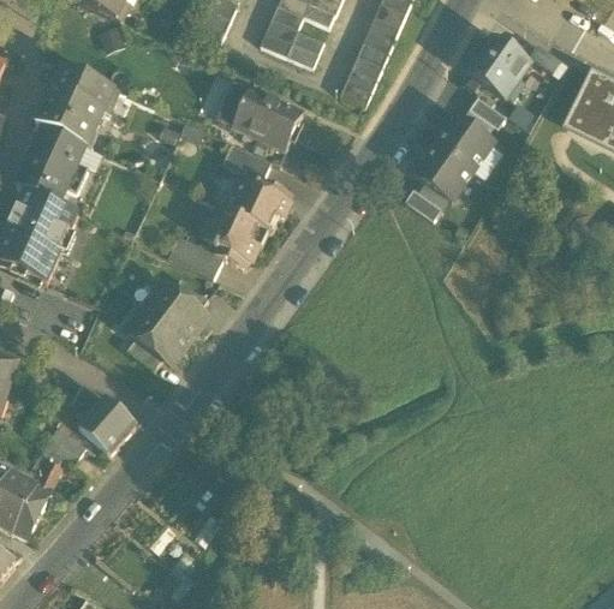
[(71,0),(71,1),(120,24),(129,6),(124,4),(125,0),(71,0)]
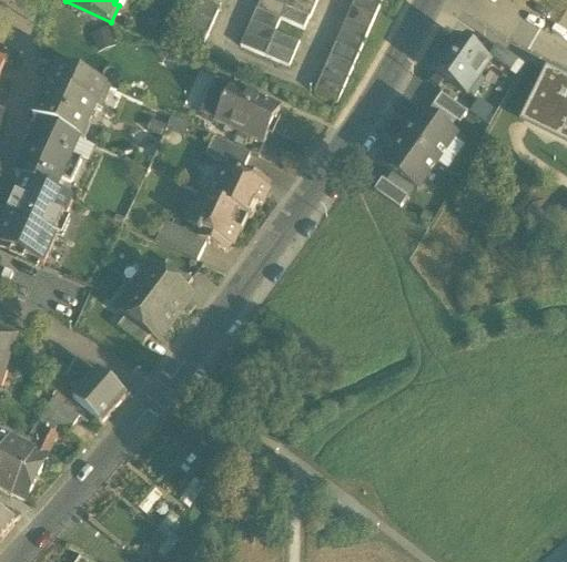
[(191,0),(189,8),(183,20),(178,31),(202,42),(206,30),(212,18),(218,6),(205,0),(191,0)]
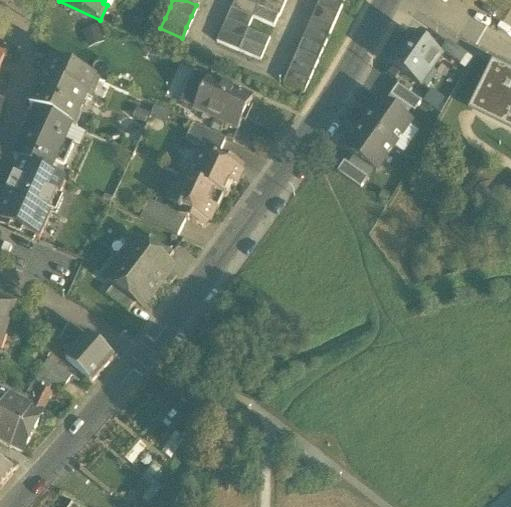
[(232,0),(230,4),(215,37),(259,56),(269,34),(247,25),(251,14),(274,24),(284,0),(232,0)]
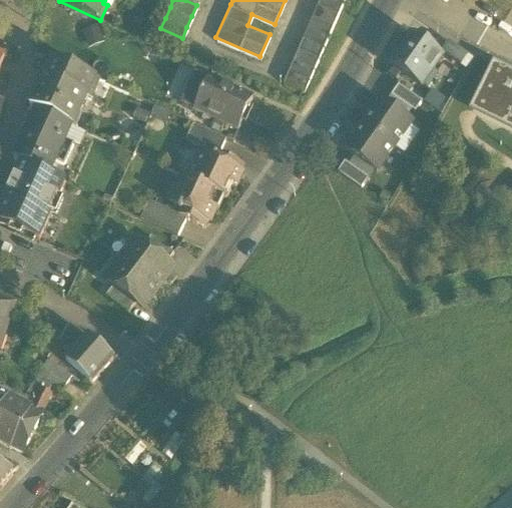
[(317,0),(316,3),(311,14),(307,25),(302,36),(297,47),(292,58),(287,69),(283,80),(304,90),(309,79),(313,68),(318,57),(323,46),(328,35),(333,24),(337,13),(342,2),(343,0),(317,0)]
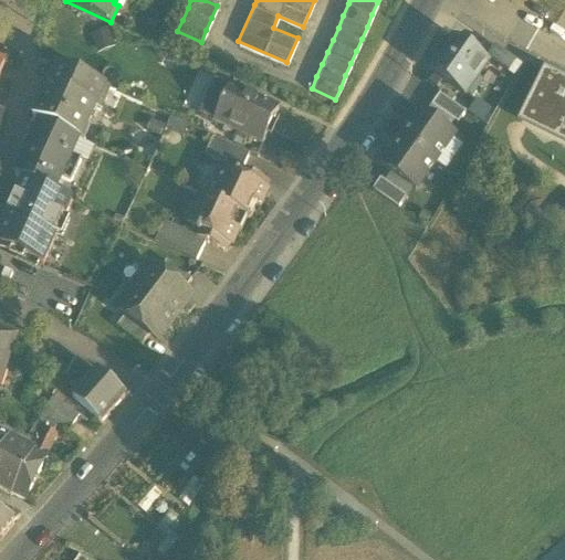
[(430,67),(462,91),(487,59),(453,34),(430,67)]
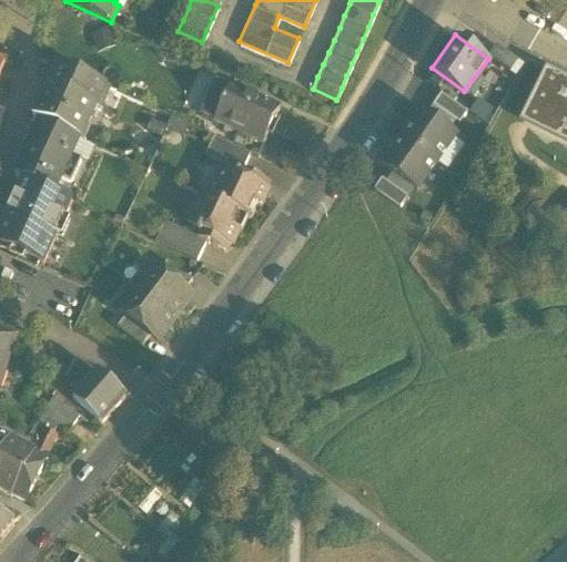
[(489,53),(508,68),(516,58),(496,43),(489,53)]
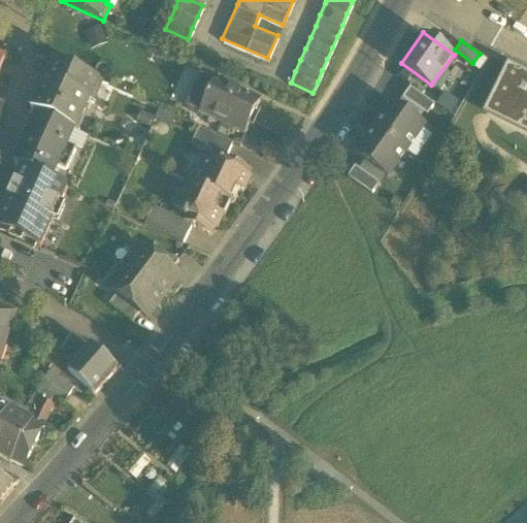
[(30,109),(36,112),(70,128),(75,116),(80,115),(91,92),(89,87),(93,77),(56,61),(47,79),(43,78),(30,109)]
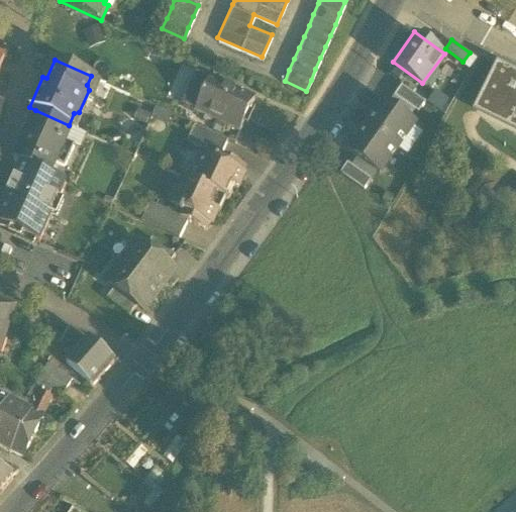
[(515,70),(496,60),(475,100),(486,106),(490,104),(507,119),(515,123),(515,70)]
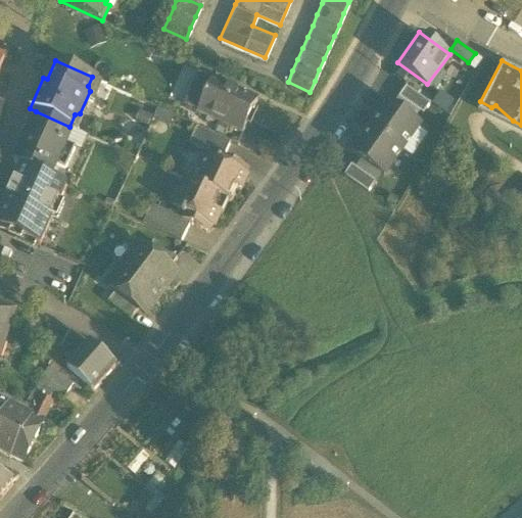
[(184,101),(197,107),(211,79),(197,73),(184,101)]
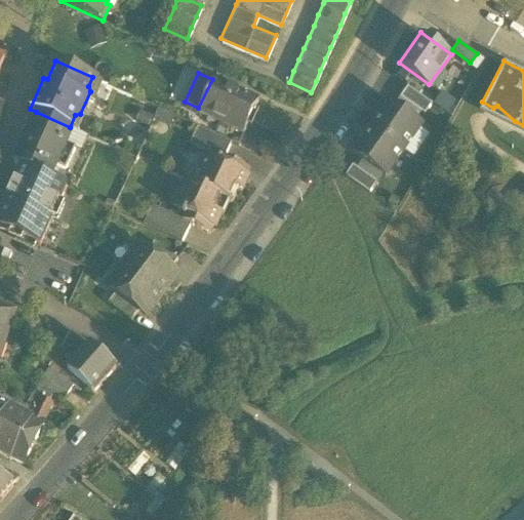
[(212,78),(212,79),(198,108),(198,110),(242,130),(256,98),(212,78)]
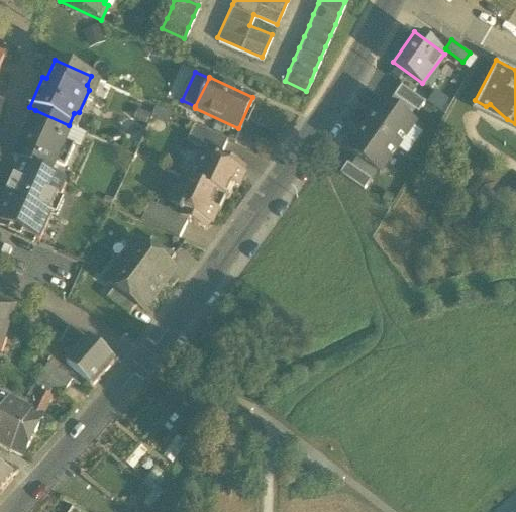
[(393,93),(416,109),(424,99),(400,83),(393,93)]
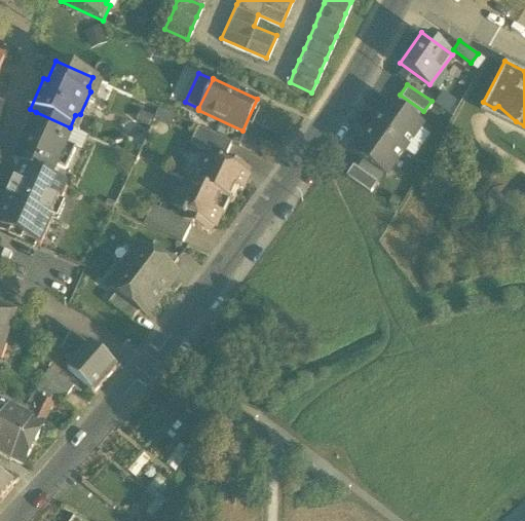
[(381,110),(371,124),(403,147),(421,121),(385,97),(377,108),(381,110)]
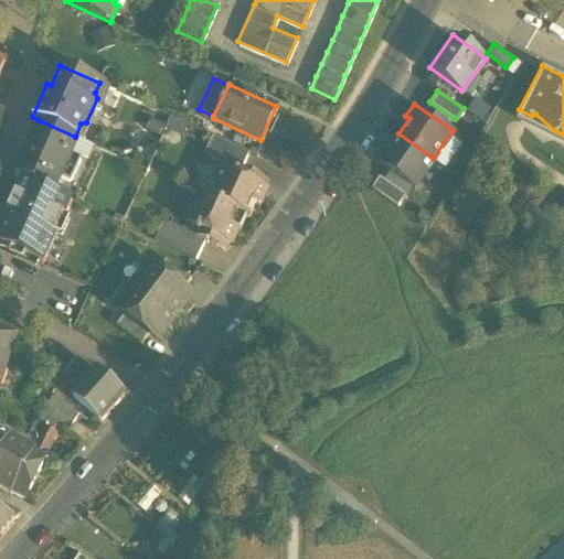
[(519,109),(515,119),(563,142),(563,135),(554,130),(535,114),(531,116),(519,109)]
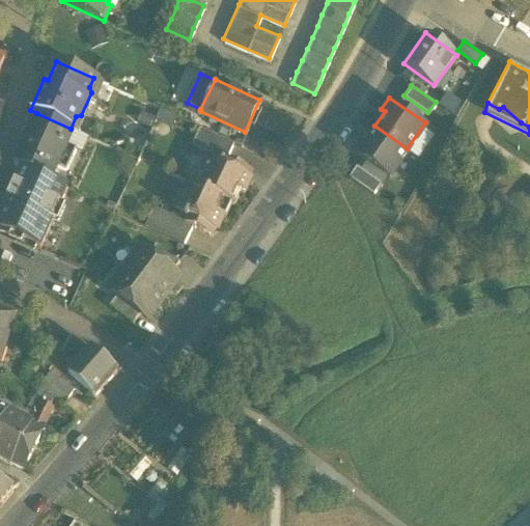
[(73,129),(71,129),(36,113),(14,164),(21,167),(50,181),(57,165),(65,168),(74,148),(65,145),(73,129)]
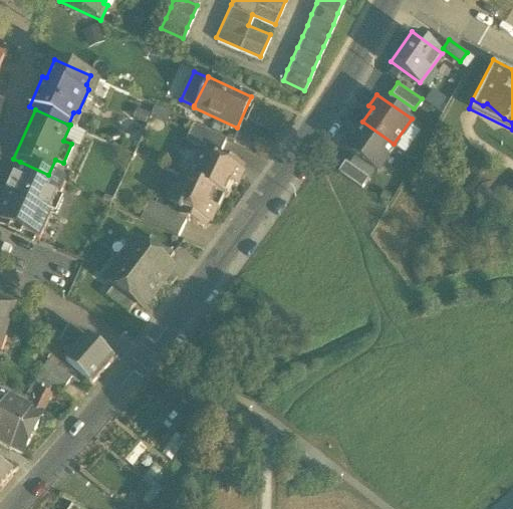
[(205,141),(220,148),(225,136),(192,120),(184,138),(203,146),(205,141)]
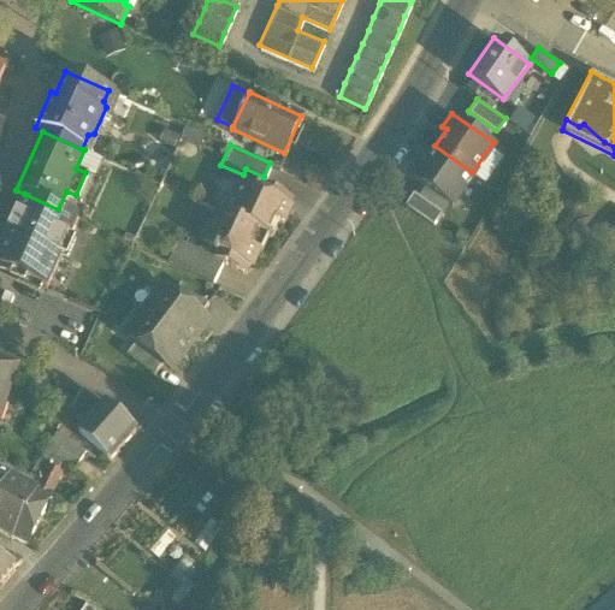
[(450,203),(472,172),(435,146),(423,163),(418,160),(408,173),(450,203)]
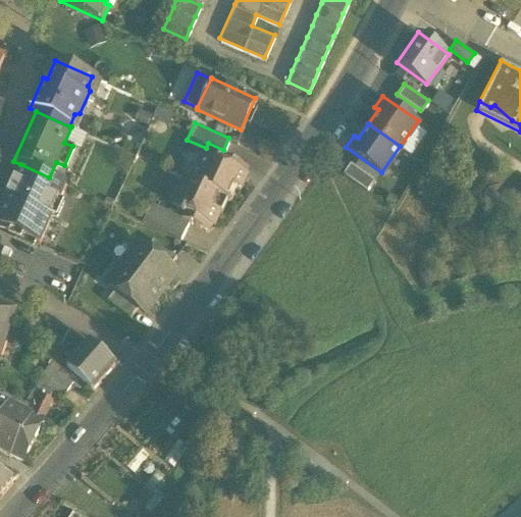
[(201,169),(196,181),(226,195),(229,196),(236,184),(239,185),(245,170),(233,165),(237,160),(221,153),(218,158),(208,153),(203,155),(199,164),(201,169)]
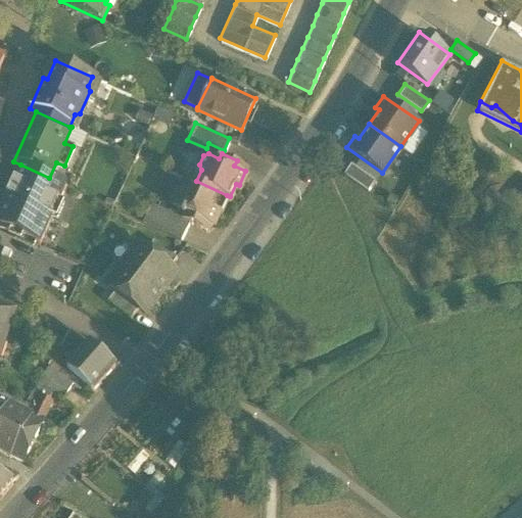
[(342,172),(367,189),(374,178),(350,161),(342,172)]
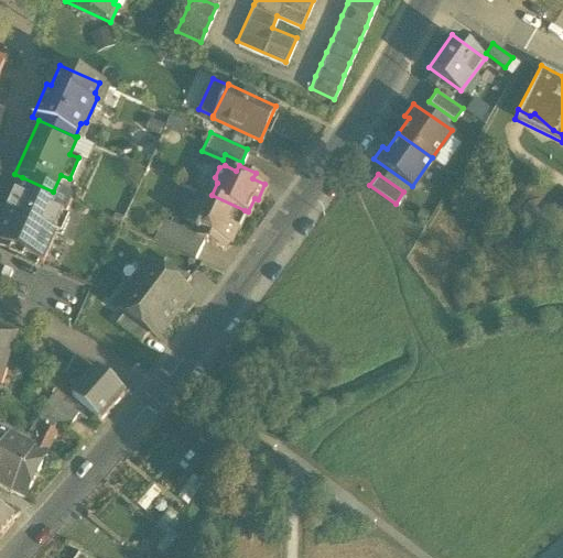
[(53,192),(22,177),(0,227),(0,243),(42,263),(71,199),(53,192)]
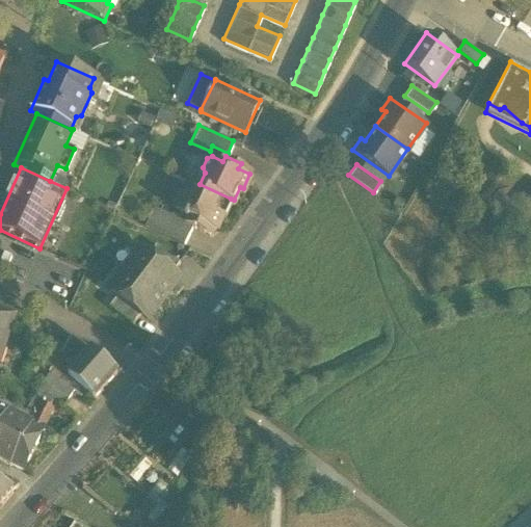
[(203,167),(195,182),(200,184),(205,173),(203,167)]
